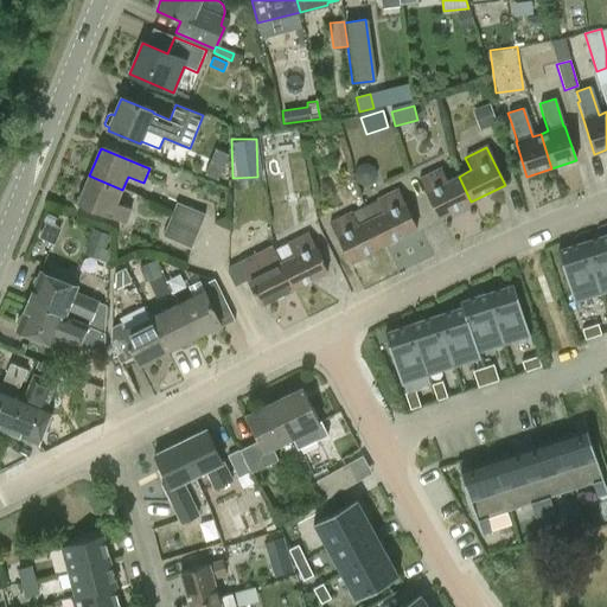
[(438,218),(471,202),(459,177),(446,183),(440,170),(419,180),(438,218)]
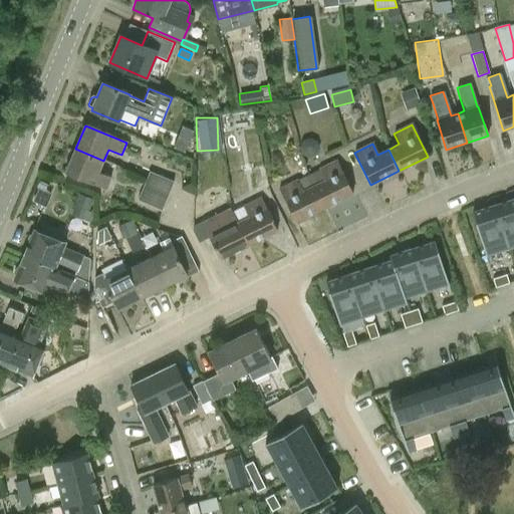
[(98,173),(103,161),(75,149),(65,174),(106,190),(111,178),(98,173)]
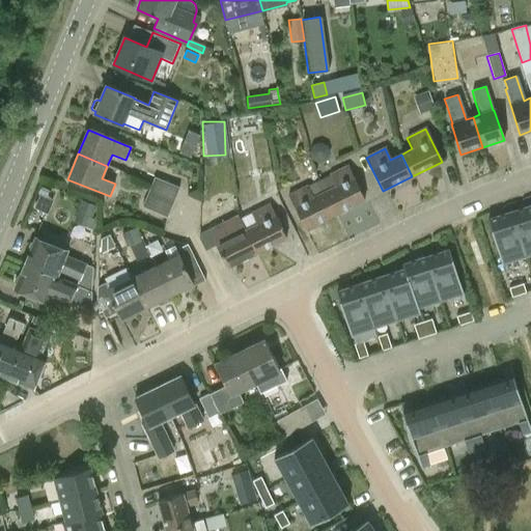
[(334,188),(324,193),(334,215),(364,200),(347,167),(329,176),(334,188)]
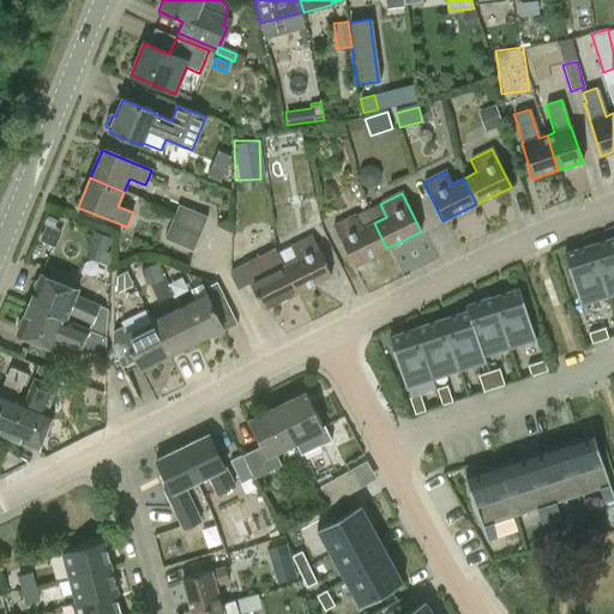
[(179,204),(170,222),(200,235),(208,217),(179,204)]
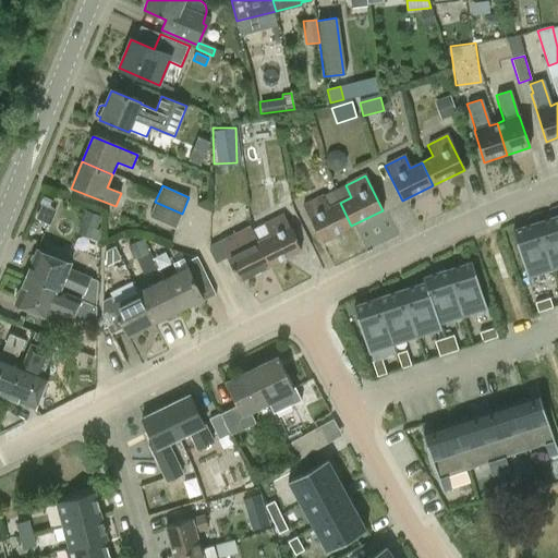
[(319,242),(351,226),(340,203),(328,208),(323,196),(303,207),(319,242)]
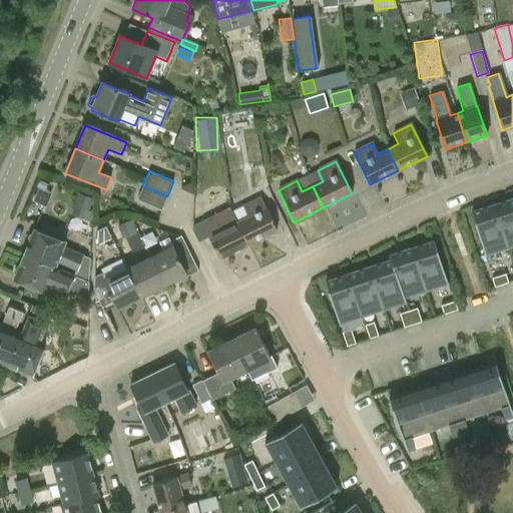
[(161,209),(167,196),(142,185),(137,199),(161,209)]
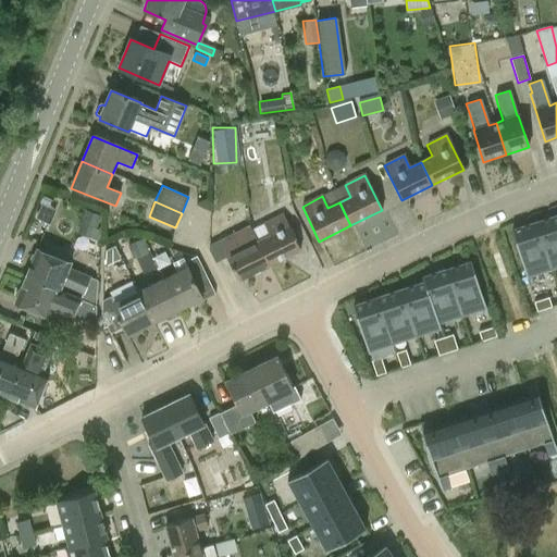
[(94,237),(102,217),(84,209),(75,231),(94,237)]
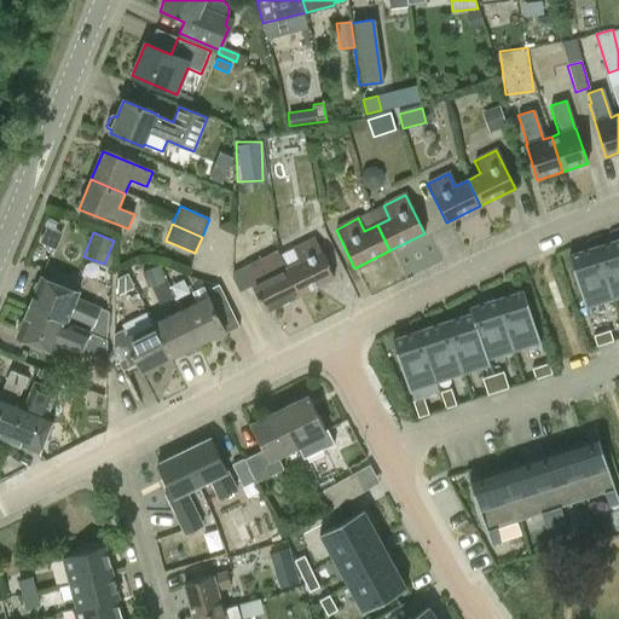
[(618,239),(595,248),(596,248),(611,294),(618,290),(618,239)]
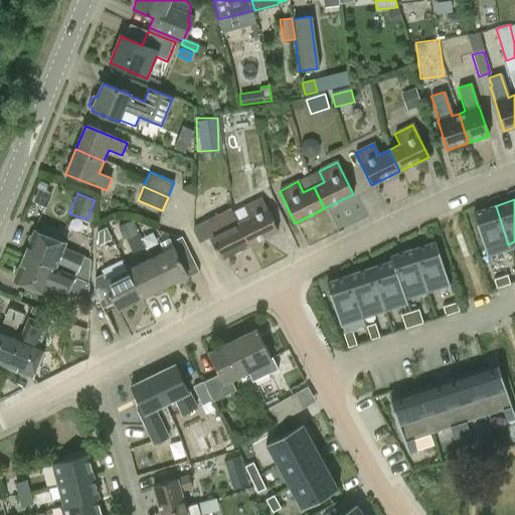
[(248,219),(238,224),(248,245),(278,231),(262,200),(243,209),(248,219)]
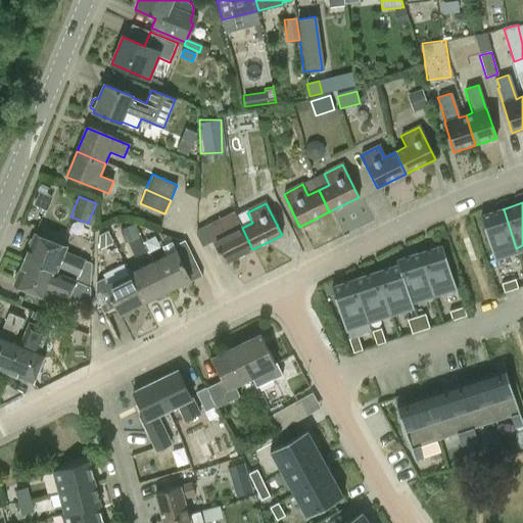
[(503,209),(480,217),(494,259),(495,259),(494,255),(516,248),(504,209),(503,209)]
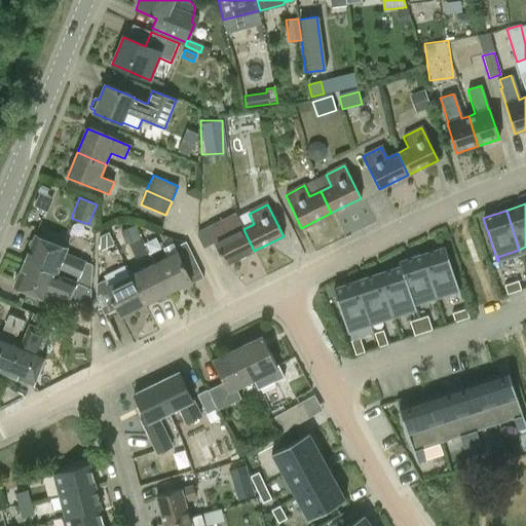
[(207,227),(210,233),(225,265),(254,251),(243,229),(235,213),(207,227)]
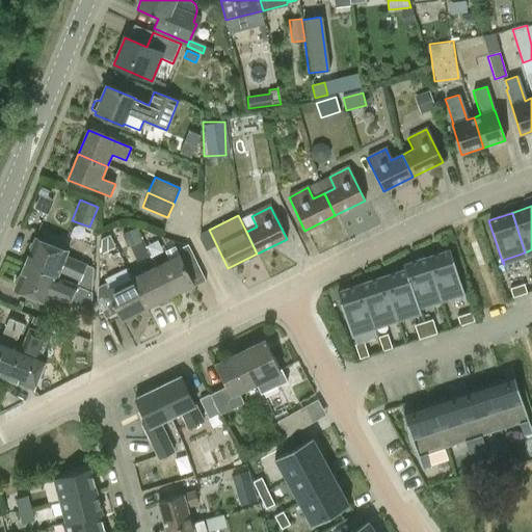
[(122,231),(129,254),(144,248),(137,225),(122,231)]
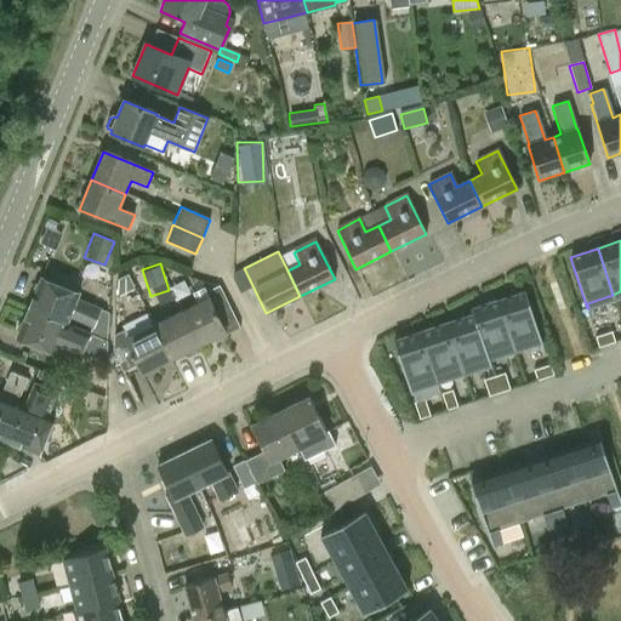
[(92,326),(91,332),(108,339),(109,314),(75,300),(78,292),(41,279),(39,284),(34,285),(33,290),(34,295),(29,307),(67,323),(69,317),(90,326),(92,326)]
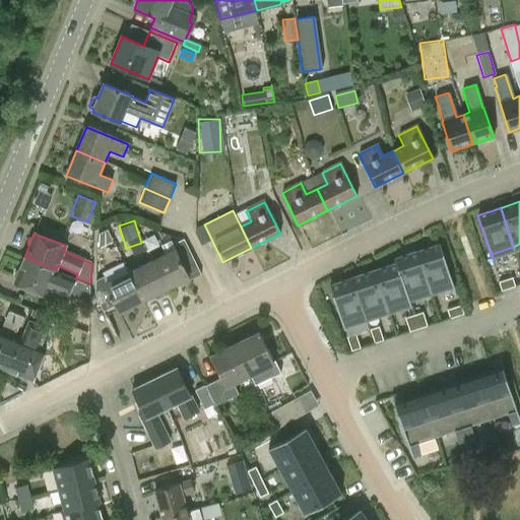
[(175,250),(152,262),(166,289),(190,277),(185,268),(194,263),(183,242),(173,246),(175,250)]
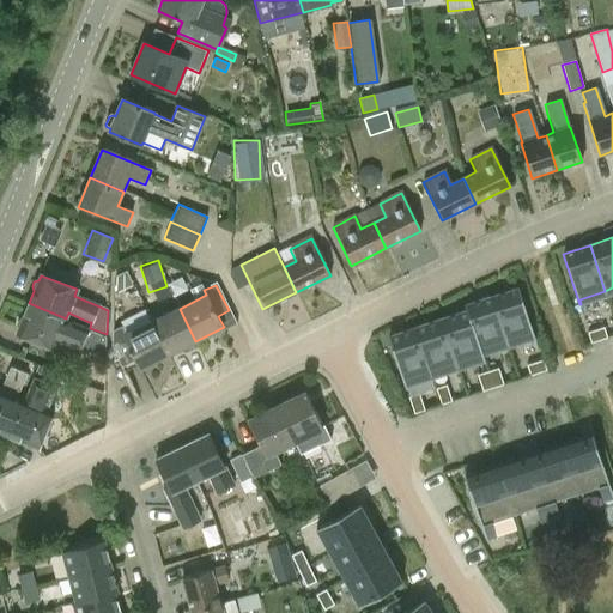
[(519,287),(491,297),(491,298),(507,343),(533,334),(534,339),(535,338),(519,287)]
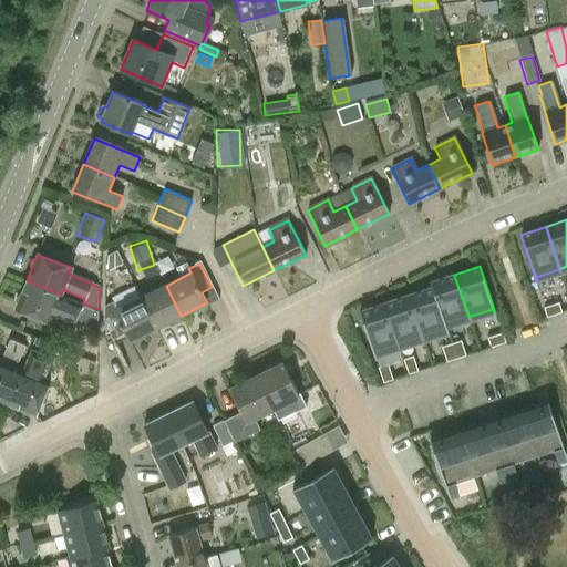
[(454,275),(430,282),(431,287),(445,330),(446,330),(447,333),(449,333),(446,325),(468,317),(454,276),(454,275)]
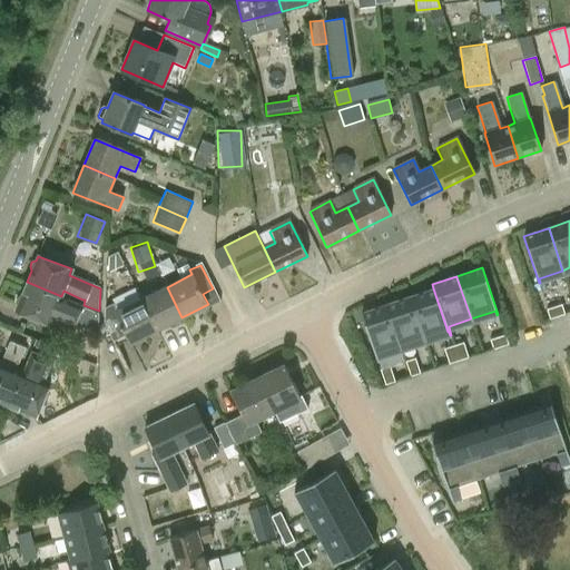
[(61,296),(27,282),(21,296),(17,297),(15,302),(17,306),(16,311),(49,324),(52,318),(72,326),(74,322),(99,331),(99,311),(84,305),(61,296)]
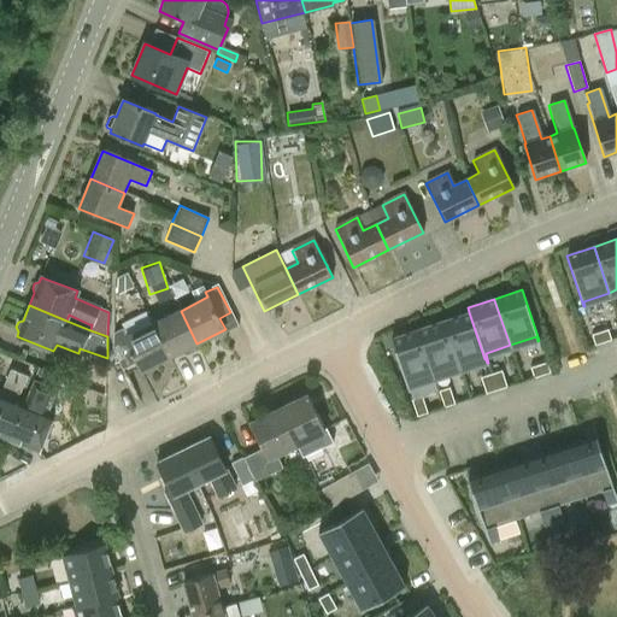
[(169,357),(197,344),(181,311),(153,324),(169,357)]
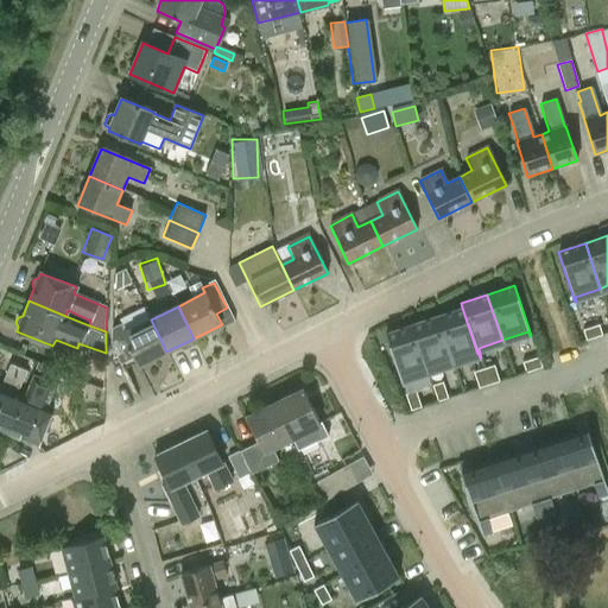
[(462,308),(438,316),(453,362),(477,354),(462,308)]
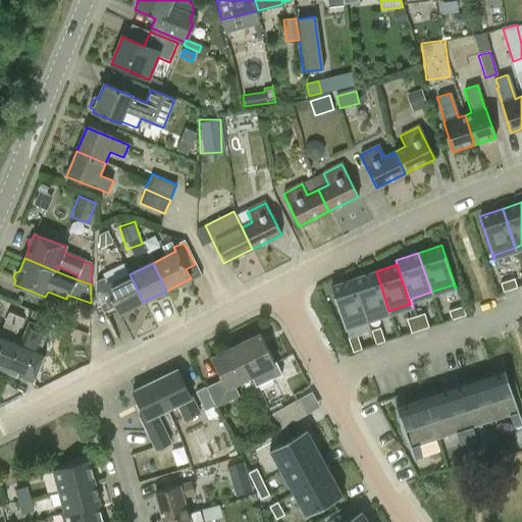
[(376,271),(354,278),(366,318),(388,311),(376,271)]
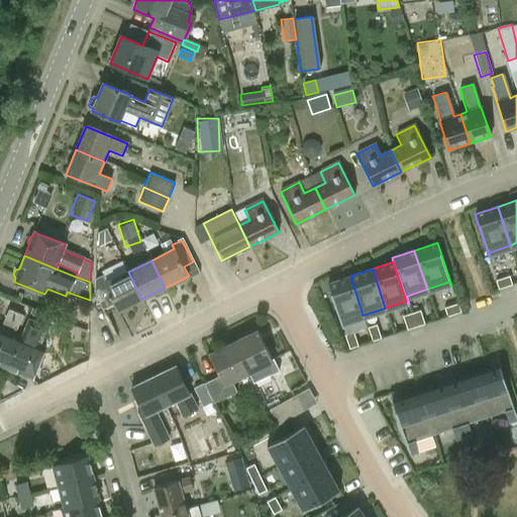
[(119,311),(141,299),(128,272),(106,283),(103,276),(95,280),(95,290),(103,307),(114,302),(119,311)]
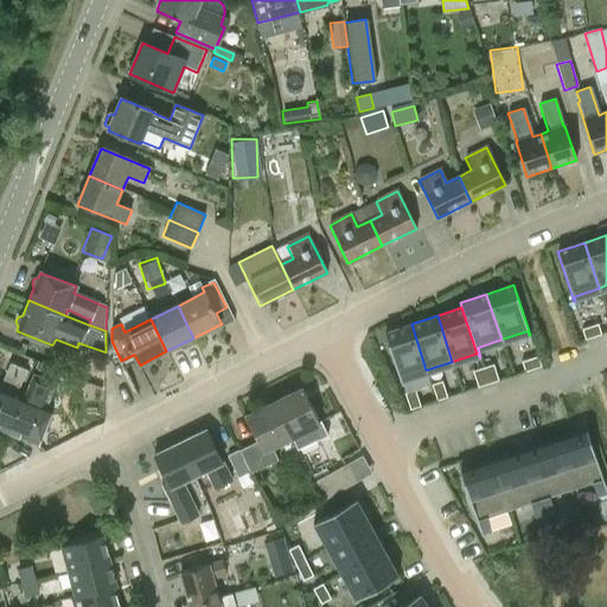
[(411,324),(385,333),(401,383),(403,383),(401,378),(426,370),(411,324)]
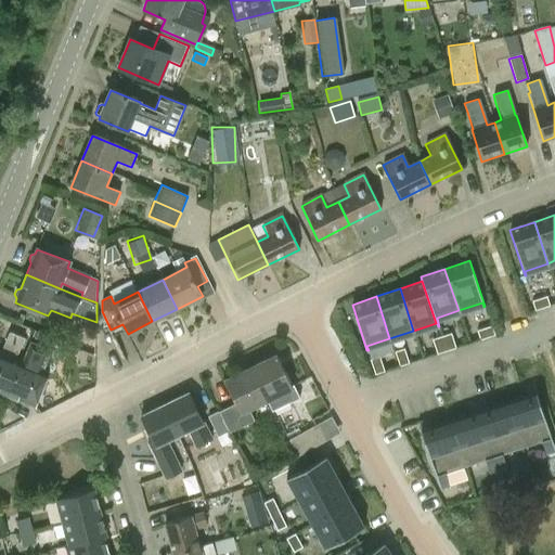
[(546,296),(532,301),(534,311),(550,306),(546,296)]
